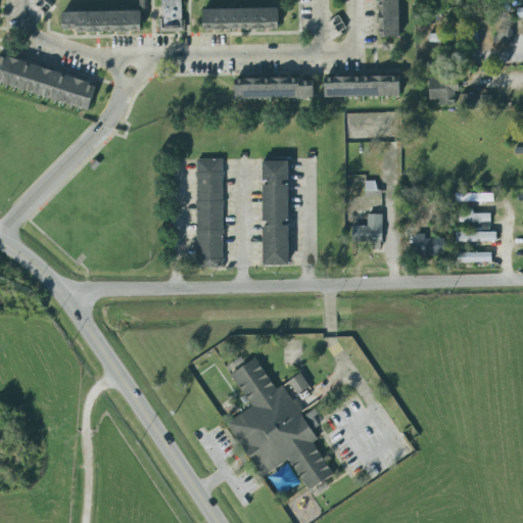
[(159,0),(160,33),(183,32),(182,0),(159,0)]
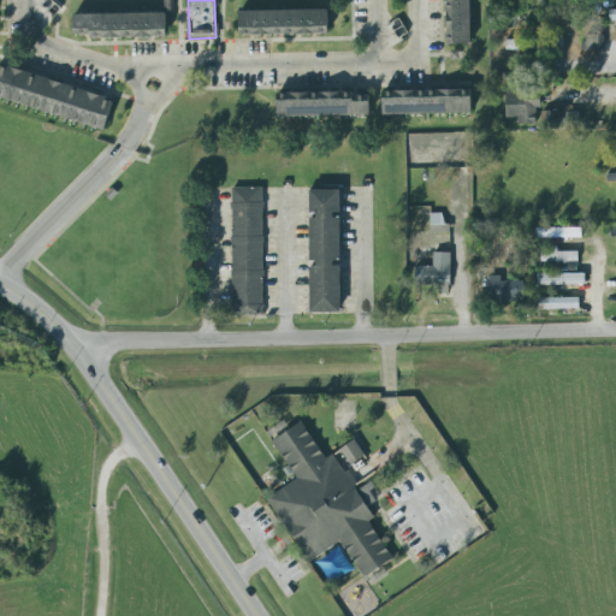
[(446,0),(448,45),(471,45),(469,0),(446,0)]
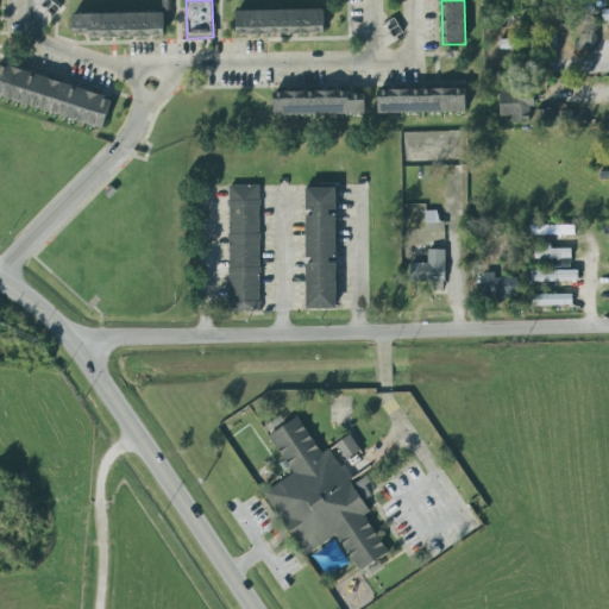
[(236,11),(236,33),(324,32),(324,10),(236,11)]
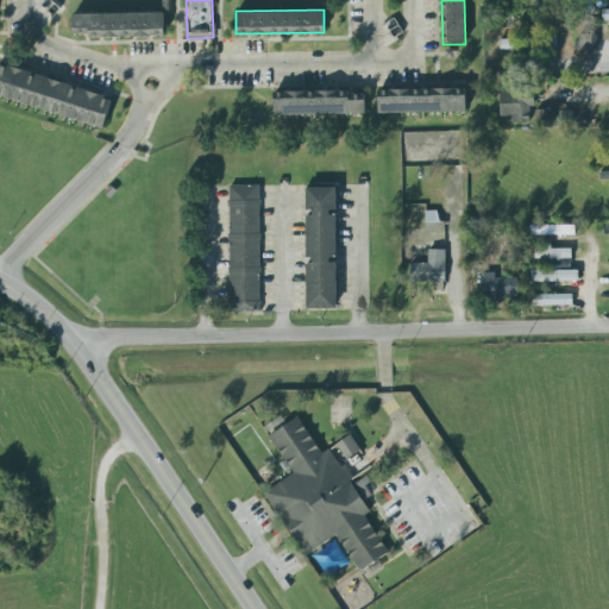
[(71,12),(71,37),(87,37),(87,39),(159,38),(159,36),(165,36),(164,11),(71,12)]
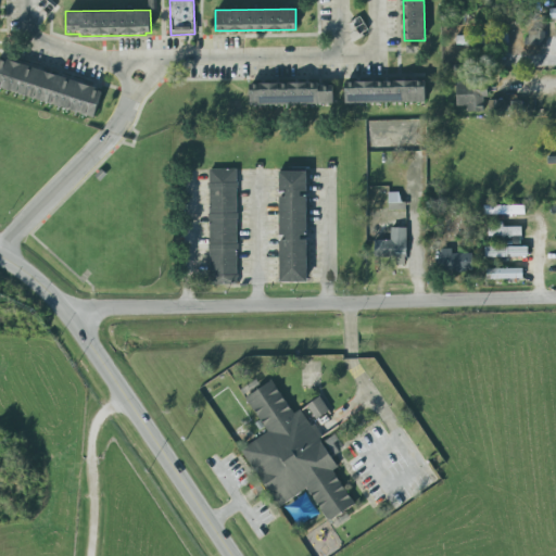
[(545,46),(545,32),(528,32),(528,46),(545,46)]
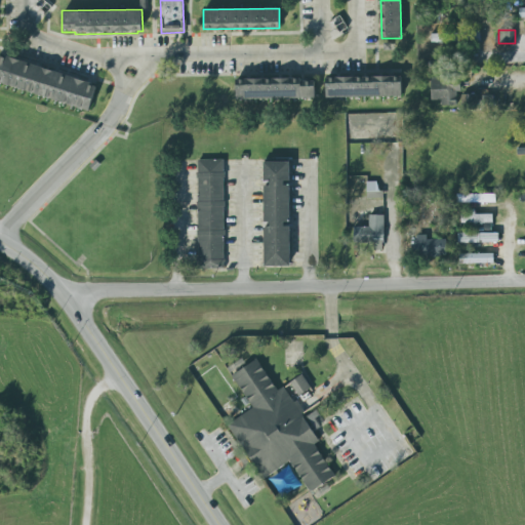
[(431,34),(480,33),(481,41),(432,42),(431,34)]
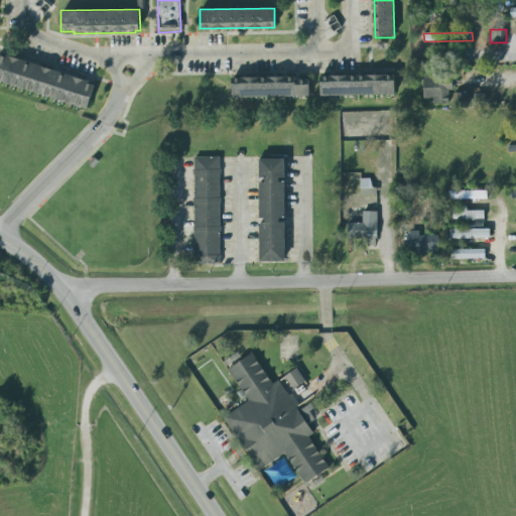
[(0,54),(0,81),(88,109),(95,85),(88,83),(89,81),(5,54),(4,56),(0,54)]
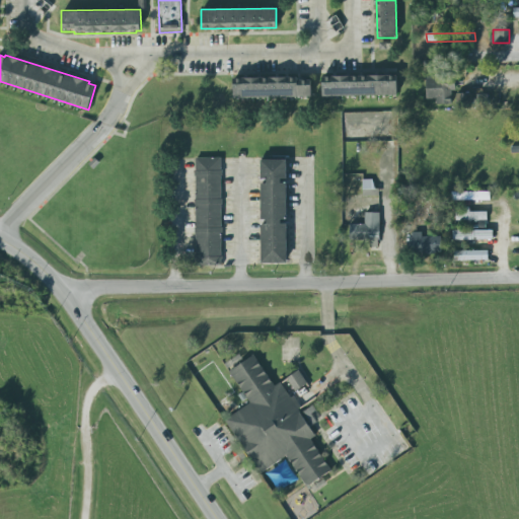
[(397,95),(396,75),(322,77),(322,96),(397,95)]
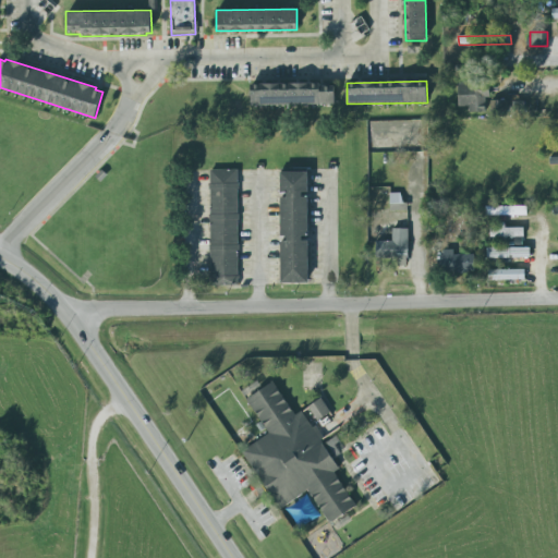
[(249,83),(320,82),(320,85),(336,85),(336,106),(250,108),(249,83)]
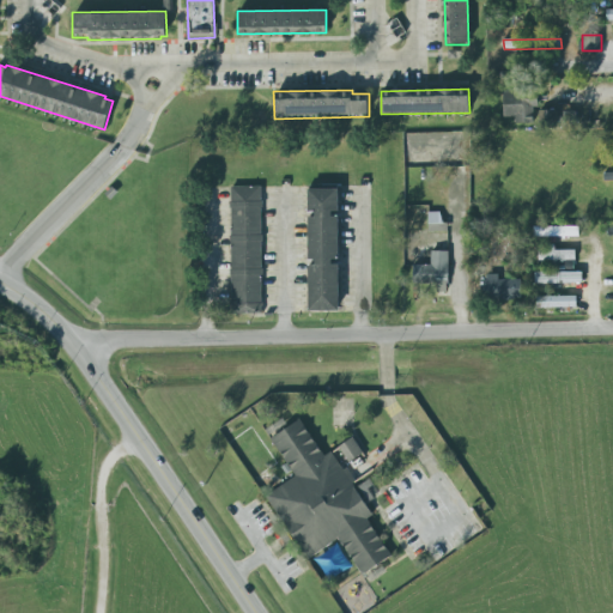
[(503,117),(515,117),(515,123),(533,123),(533,109),(538,108),(538,90),(503,90),(503,117)]
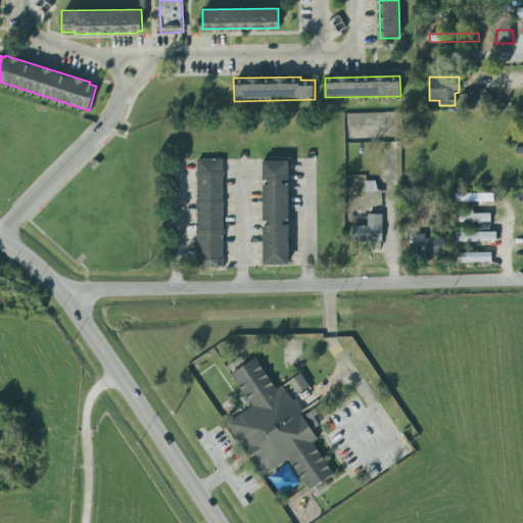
[(459,109),(475,109),(475,94),(460,94),(459,109)]
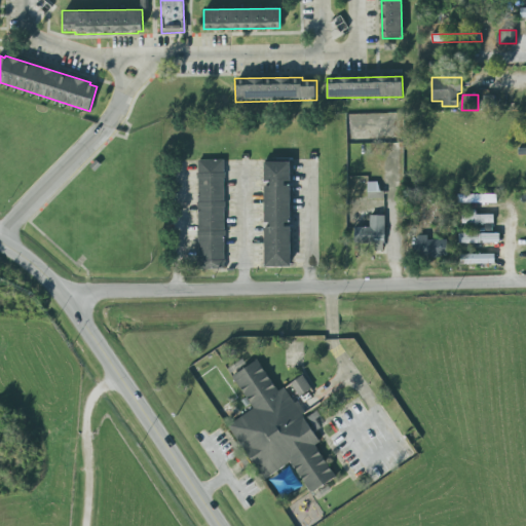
[(225,160),(198,160),(197,270),(224,270),(225,160)]
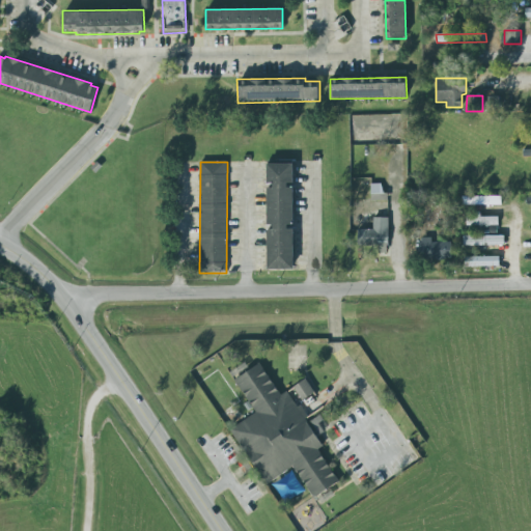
[(267,164),(292,164),(292,184),(287,184),(287,188),(292,188),(292,225),(287,225),(287,230),(292,230),(294,270),(268,270),(267,230),(273,230),(273,225),(267,225),(267,188),(273,188),(273,184),(267,184),(267,164)]
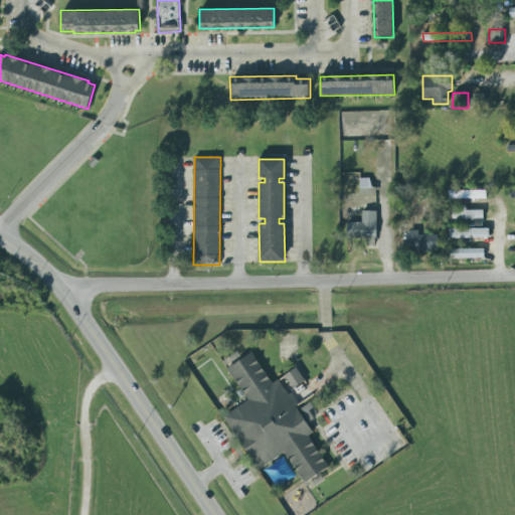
[(375,195),(375,187),(370,187),(370,179),(360,179),(359,194),(375,195)]
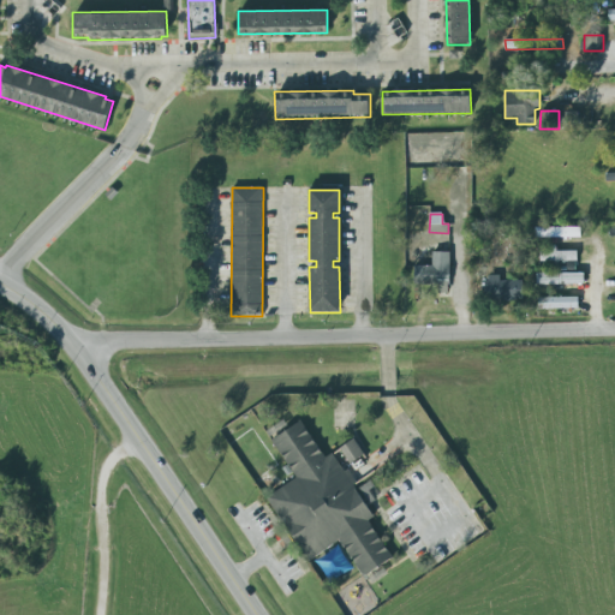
[(581,227),(581,238),(537,238),(537,227),(581,227)]
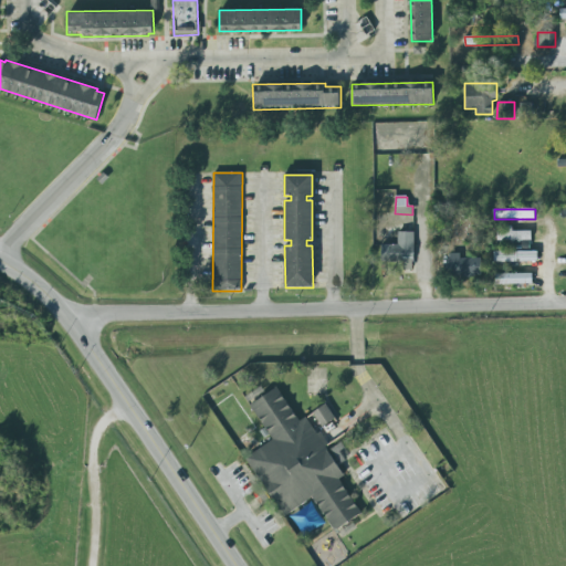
[(496,241),(531,240),(531,231),(509,231),(496,231),(496,241)]
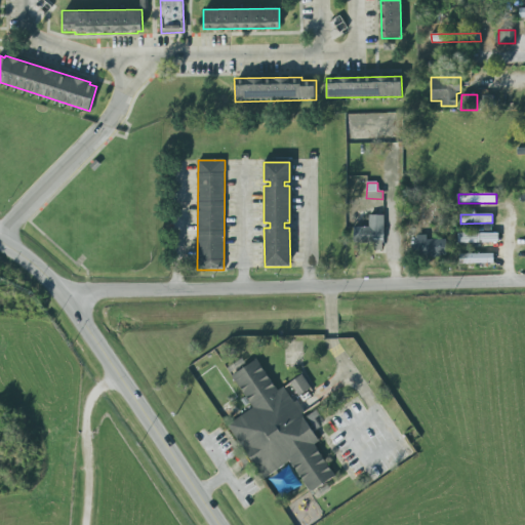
[(354,227),(354,243),(373,243),(373,240),(384,240),(385,215),(369,215),(369,228),(354,227)]
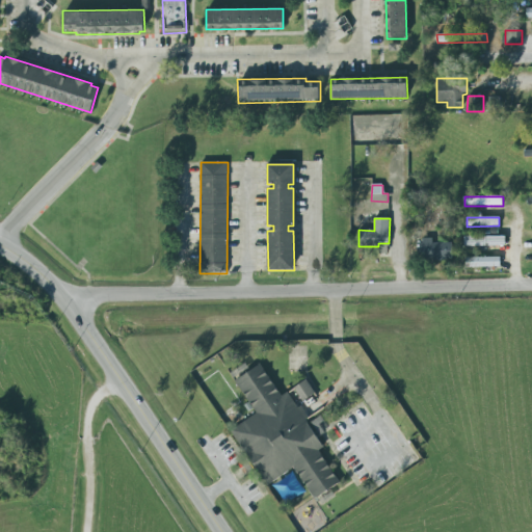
[(505,245),(505,236),(464,237),(464,246),(505,245)]
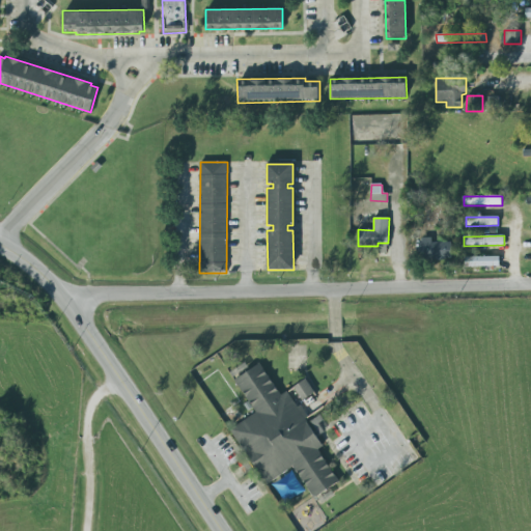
[(420,260),(452,259),(451,242),(431,243),(431,238),(419,238),(420,260)]
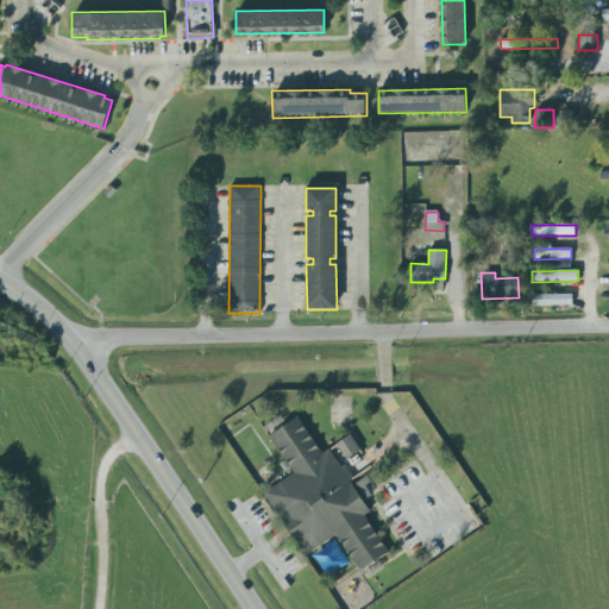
[(572,294),(532,295),(532,306),(572,306),(572,294)]
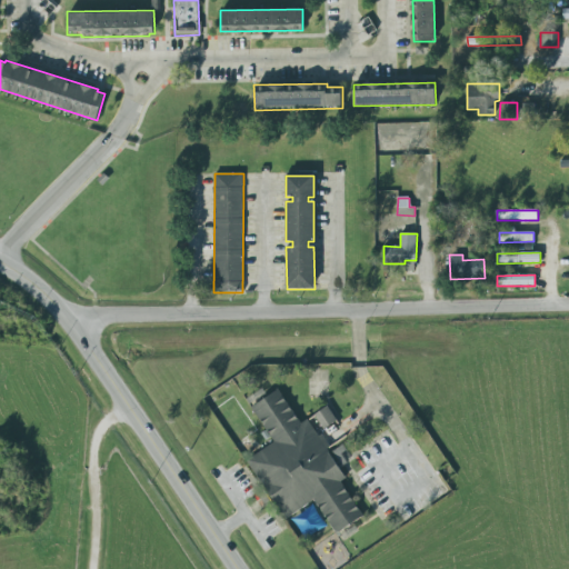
[(247,460),(283,519),(315,500),(336,535),(363,518),(341,481),(346,479),(309,419),(300,425),(279,390),(251,407),(273,443),(247,460)]
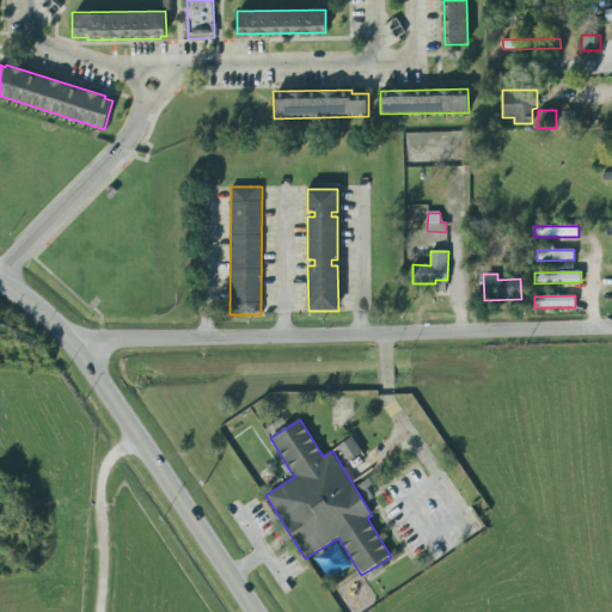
[(362,453),(352,438),(337,447),(348,463),(362,453)]
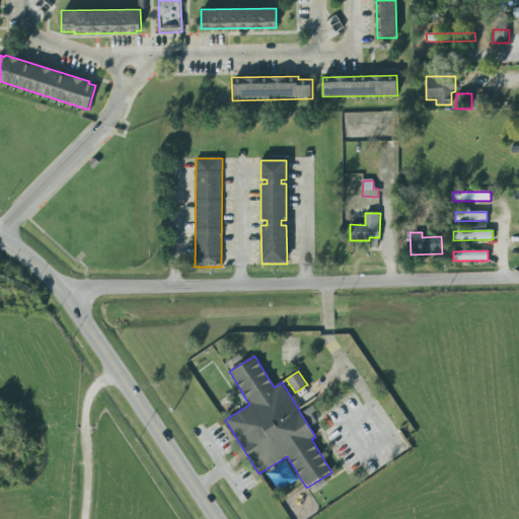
[(316,423),(307,410),(300,414),(310,428),(316,423)]
